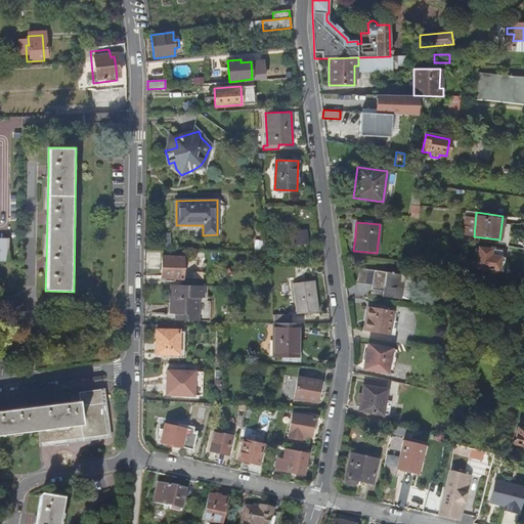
[(294,232),(295,245),(307,243),(306,230),(294,232)]
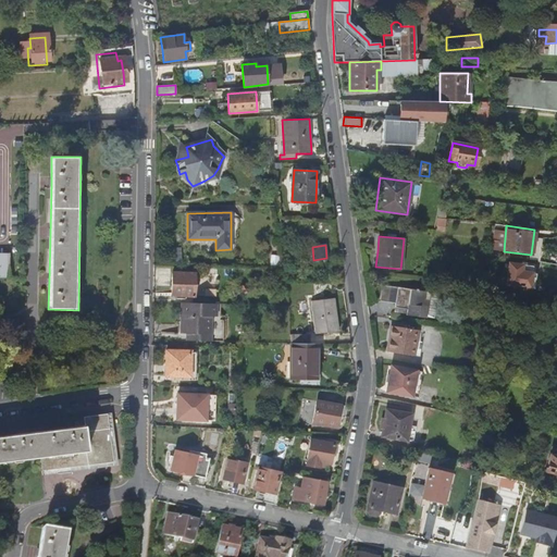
[(508,263),(505,285),(530,288),(531,273),(532,267),(508,263)]
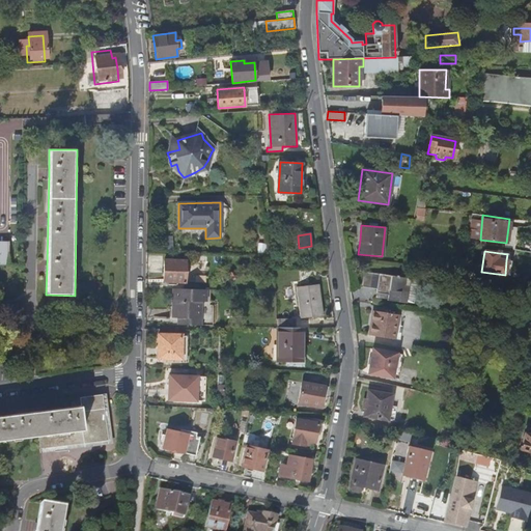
[(163,271),(163,281),(185,282),(186,260),(164,259),(163,271)]
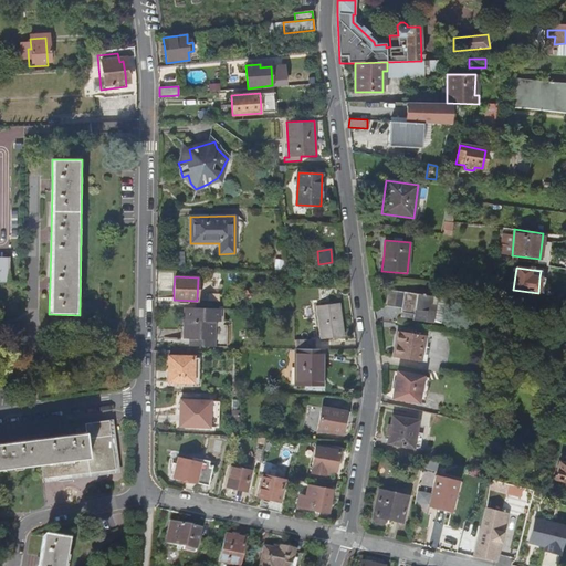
[(389,290),(386,306),(392,307),(396,291),(389,290)]
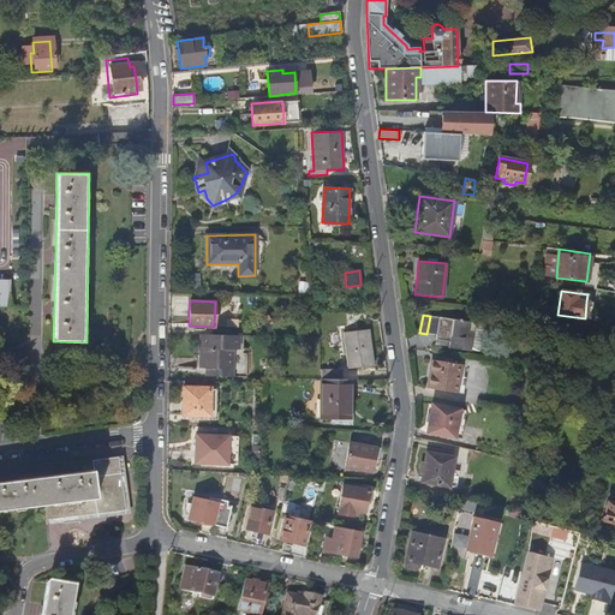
[(430,316),(427,334),(436,335),(435,340),(448,341),(448,347),(447,347),(471,351),(475,322),(430,316)]
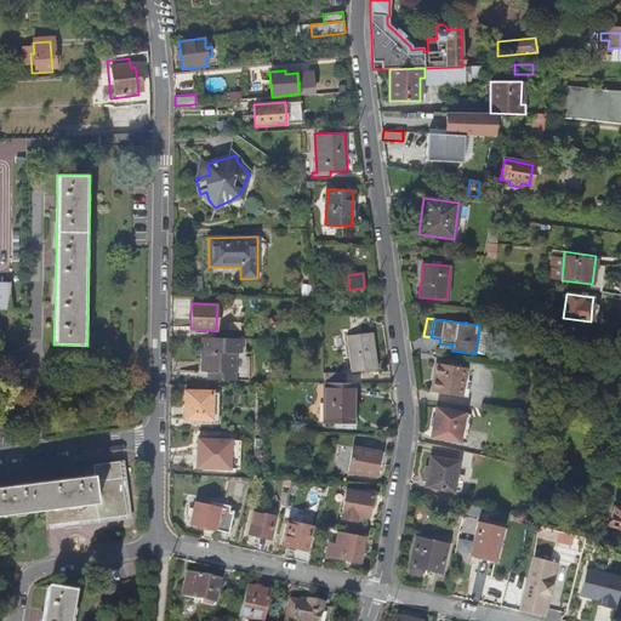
[(347,335),(351,371),(377,369),(375,351),(372,332),(347,335)]
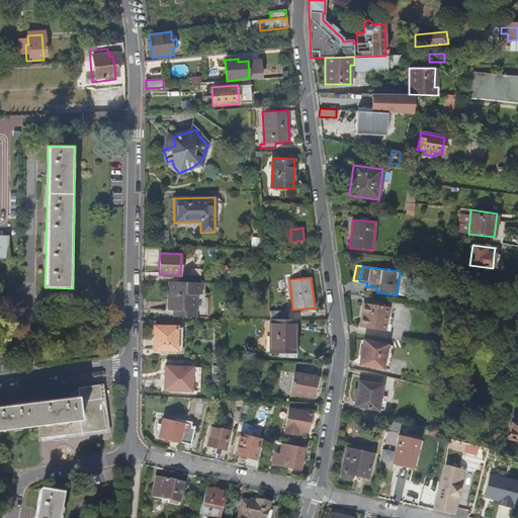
[(173,310),(173,317),(195,317),(195,294),(201,294),(201,282),(169,281),(168,294),(168,310),(173,310)]
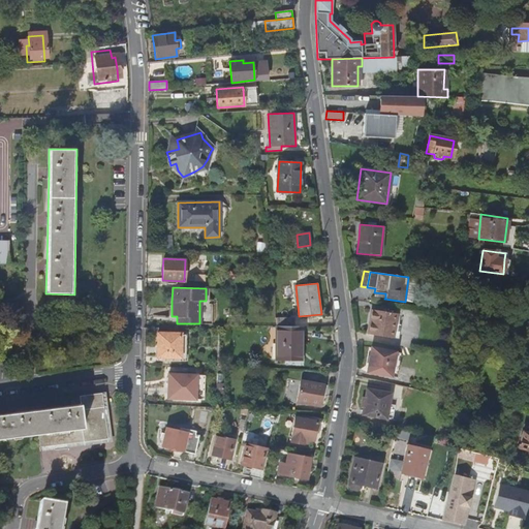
[(369,322),(368,334),(393,338),(396,313),(371,309),(369,322)]
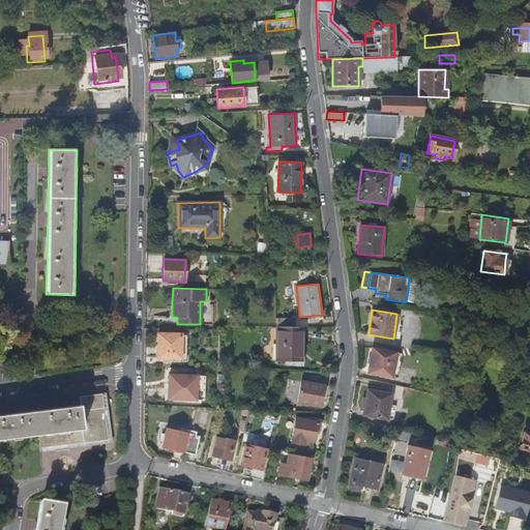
[(277,318),(277,326),(293,327),(293,319),(277,318)]
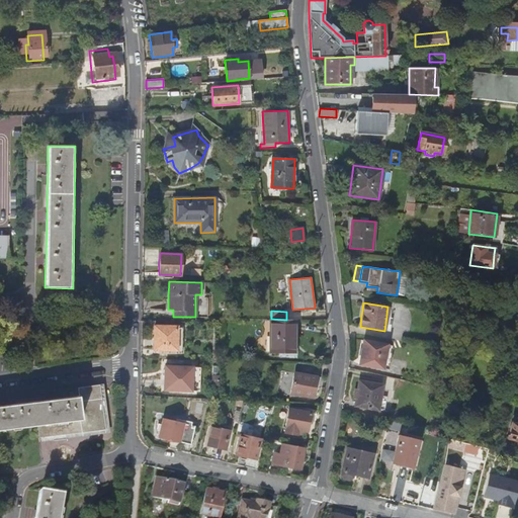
[(271,319),(270,352),(294,352),(294,320),(286,320),(271,319)]
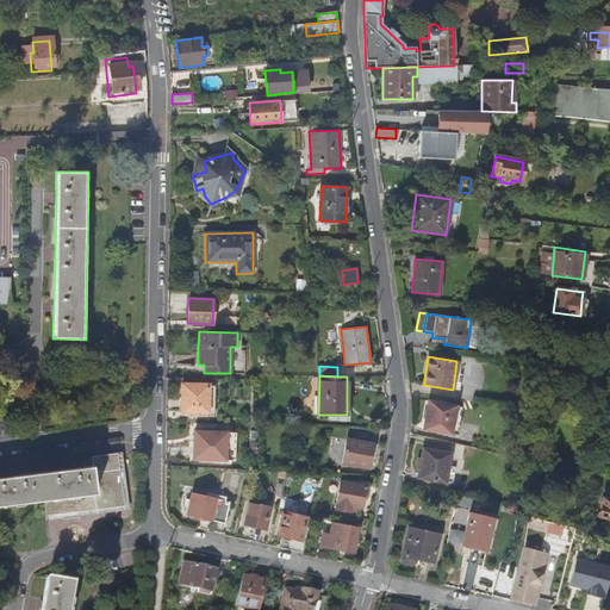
[(181,397),(181,411),(209,412),(209,385),(181,384),(181,397)]
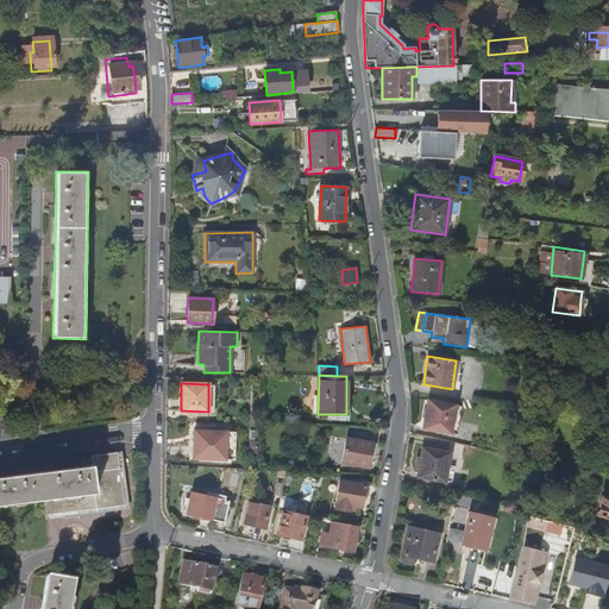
[(425,415),(421,428),(450,433),(454,405),(427,400),(425,415)]
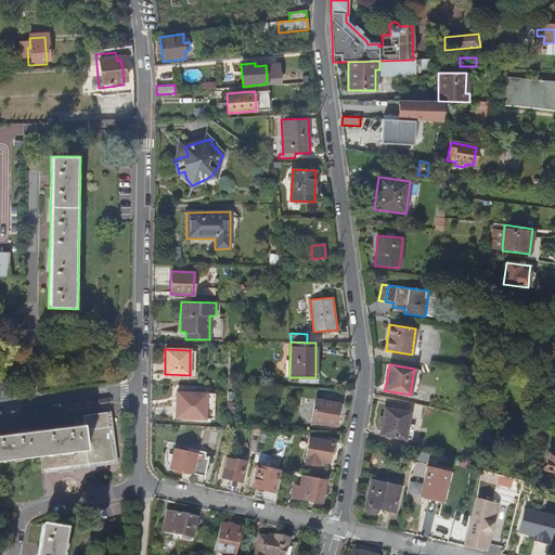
[(414,369),(410,395),(416,396),(421,370),(414,369)]
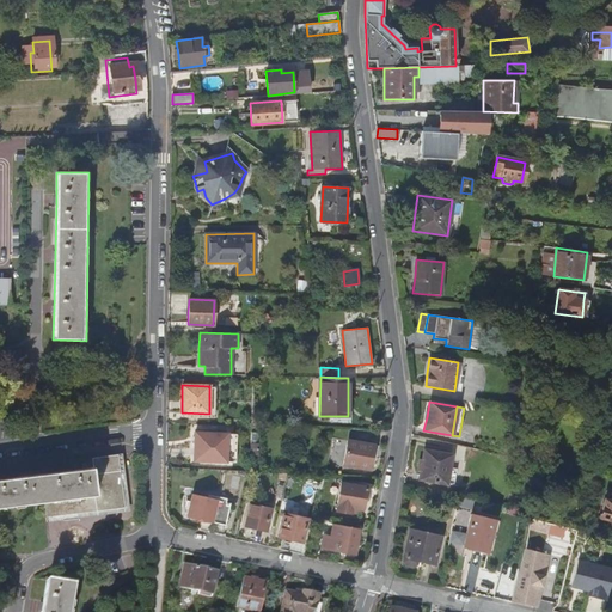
[(194,447),(194,460),(226,463),(227,434),(195,433),(194,447)]
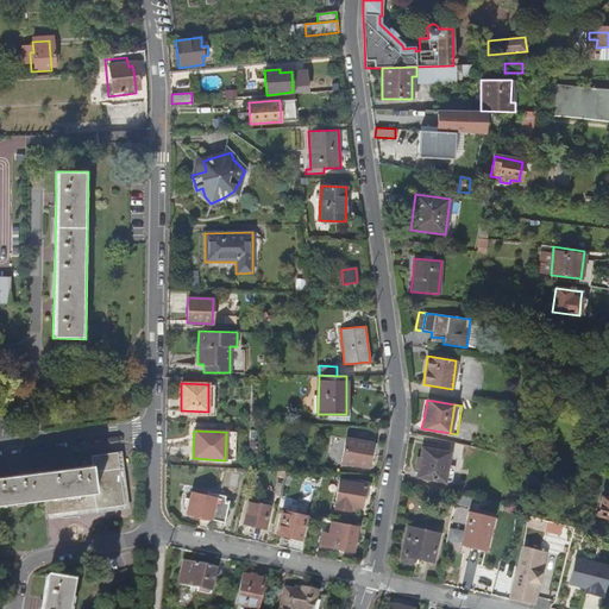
[(345,438),(341,463),(368,468),(370,459),(374,459),(375,452),(376,444),(345,438)]
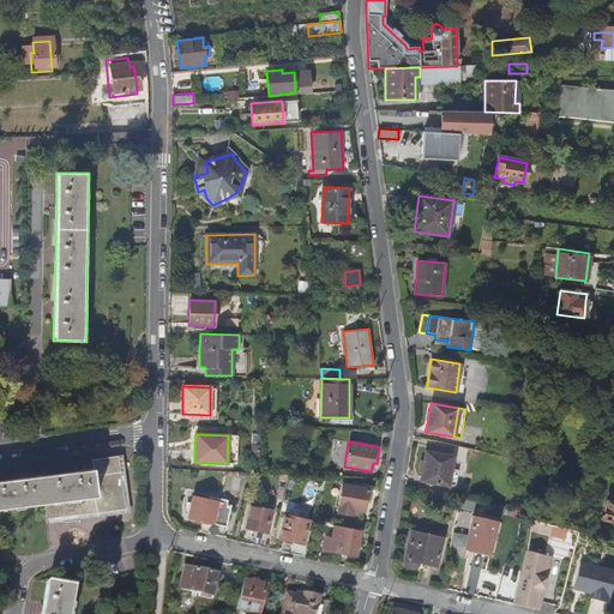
[(452,456),(426,451),(425,461),(420,463),(419,469),(422,473),(425,474),(423,482),(447,486),(452,456)]
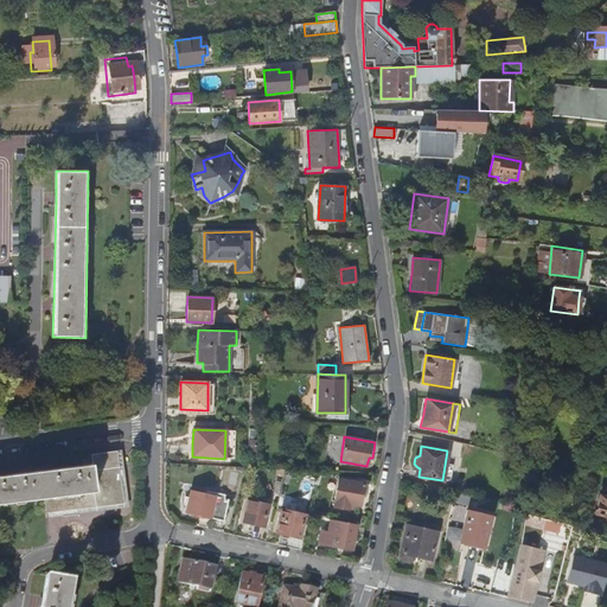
[(0,504),(45,499),(46,513),(129,505),(122,451),(93,454),(93,465),(58,470),(2,477),(0,475),(0,504)]
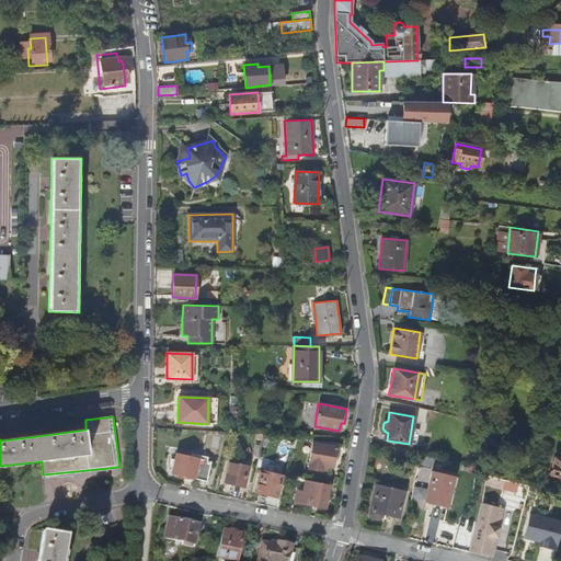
[(312,443),(308,469),(322,471),(323,466),(332,468),(334,458),(336,458),(339,456),(340,449),(339,447),(312,443)]
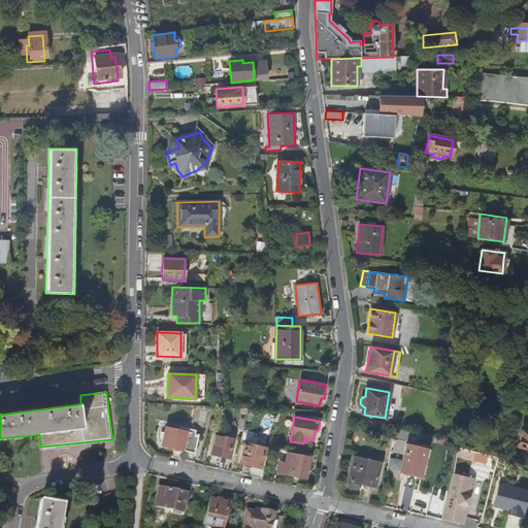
[(165,427),(161,446),(175,449),(194,453),(198,434),(165,427)]
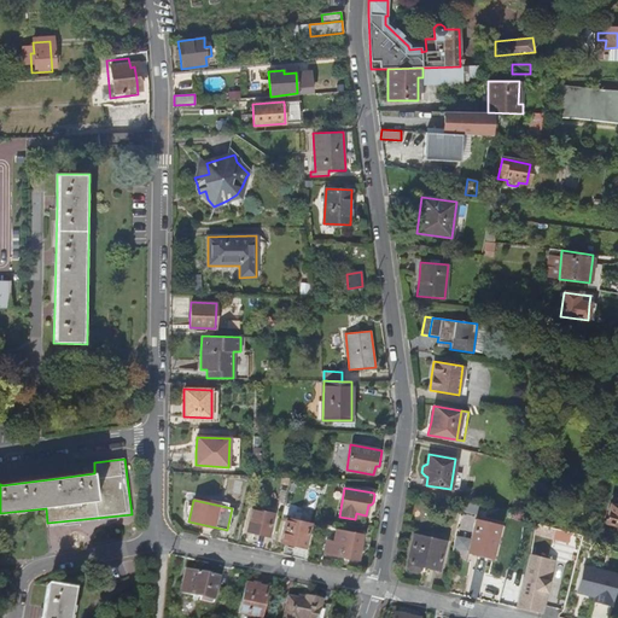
[(465,509),(478,512),(479,502),(466,500),(465,509)]
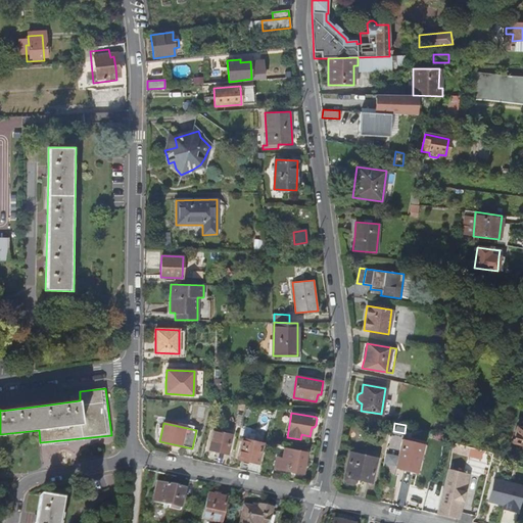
[(522,429),(516,427),(512,442),(522,444),(522,429)]
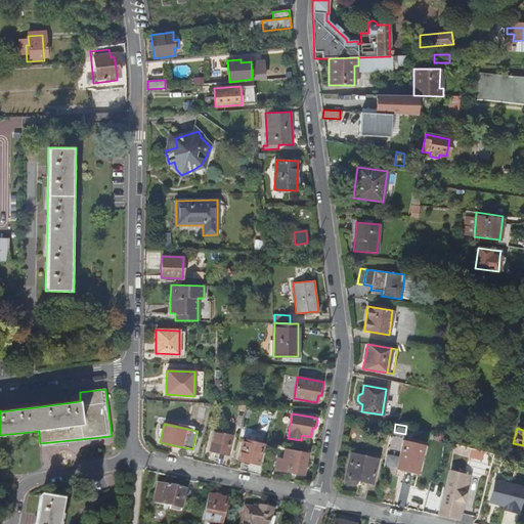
[(213,432),(209,450),(216,451),(228,454),(232,436),(213,432)]
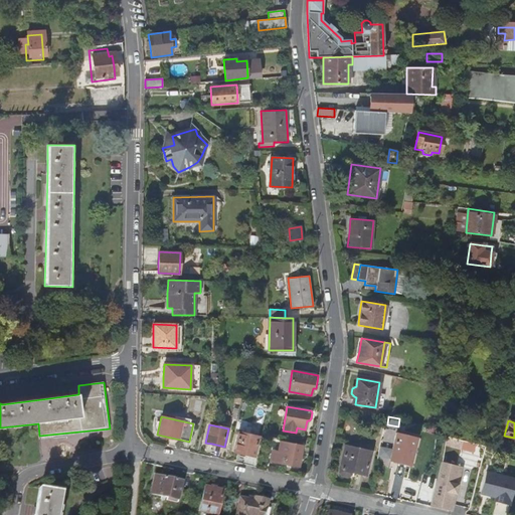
[(238,432),(233,452),(244,455),(254,457),(259,437),(238,432)]
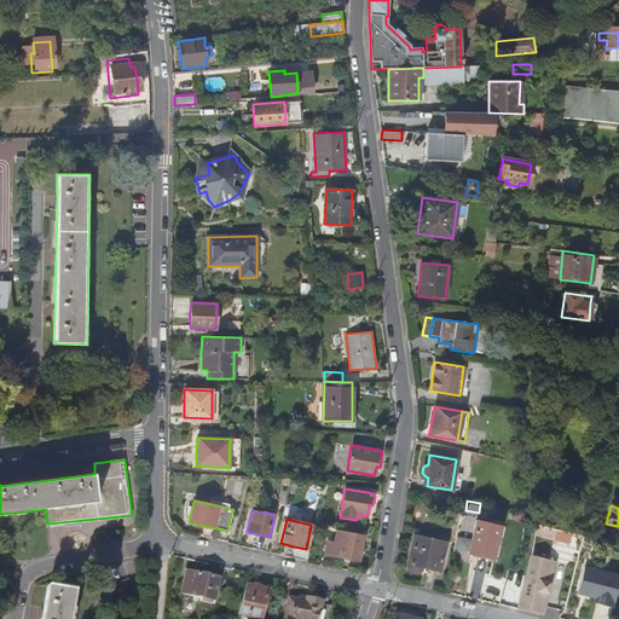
[(475,521),(468,551),(491,557),(498,526),(475,521)]
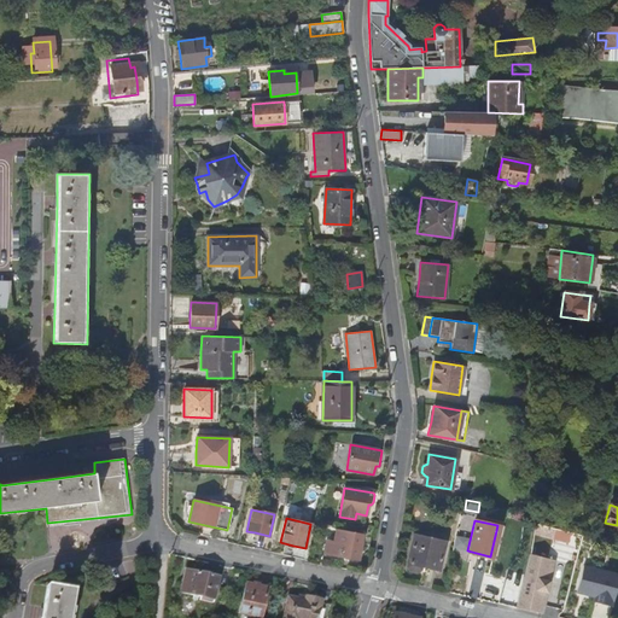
[(326,540),(324,553),(342,557),(359,560),(362,535),(336,530),(333,541),(326,540)]
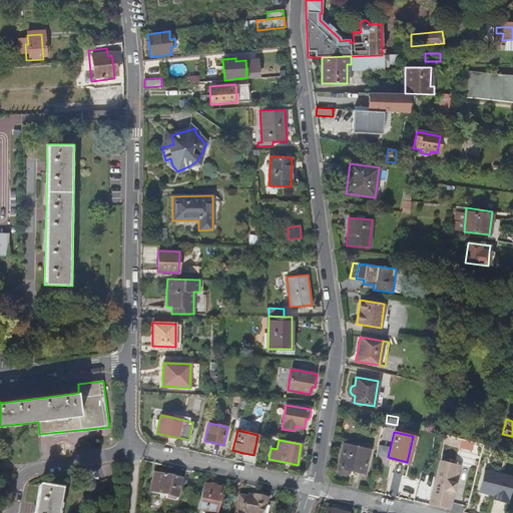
[(344,444),(338,470),(340,474),(343,474),(346,475),(349,473),(350,470),(364,473),(369,449),(344,444)]
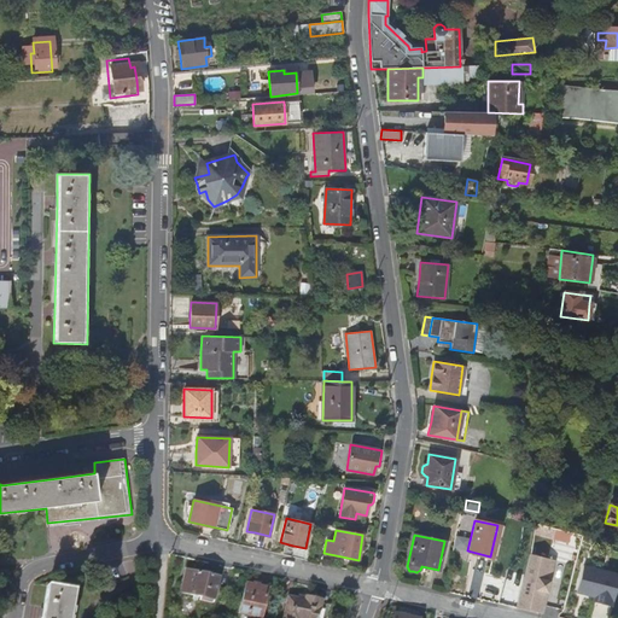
[(552,538),(548,555),(576,561),(576,560),(586,563),(592,542),(564,535),(563,541),(552,538)]
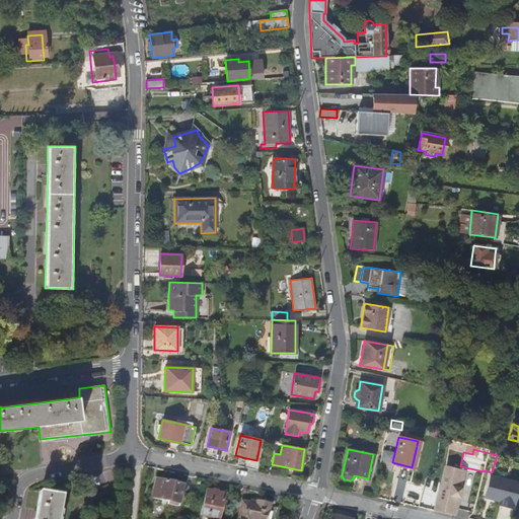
[(456,515),(468,469),(446,463),(434,510),(456,515)]
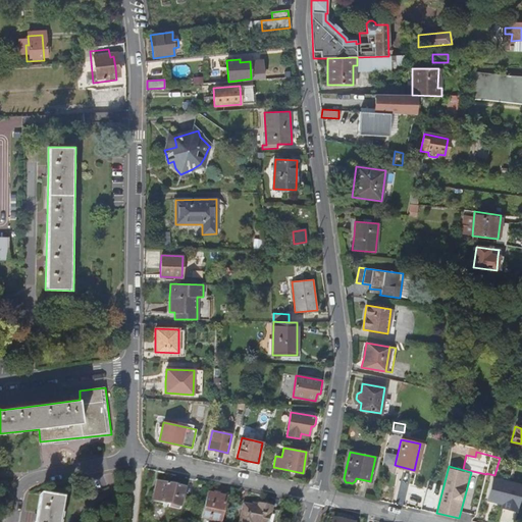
[(157,481),(153,501),(180,507),(186,487),(170,484),(157,481)]
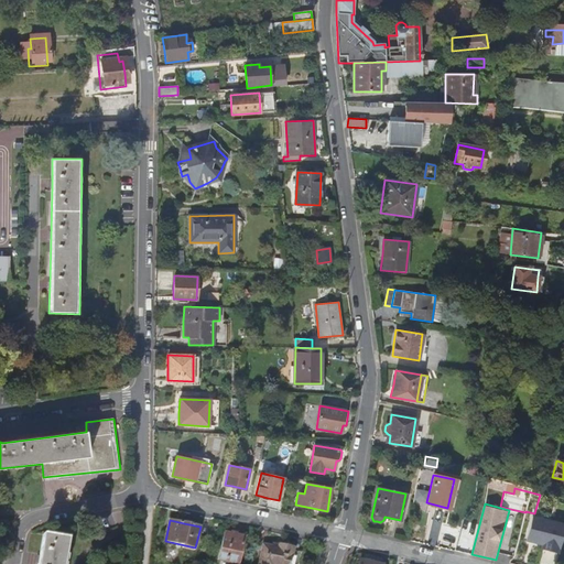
[(67,563),(73,534),(44,529),(39,559),(38,563),(67,563)]
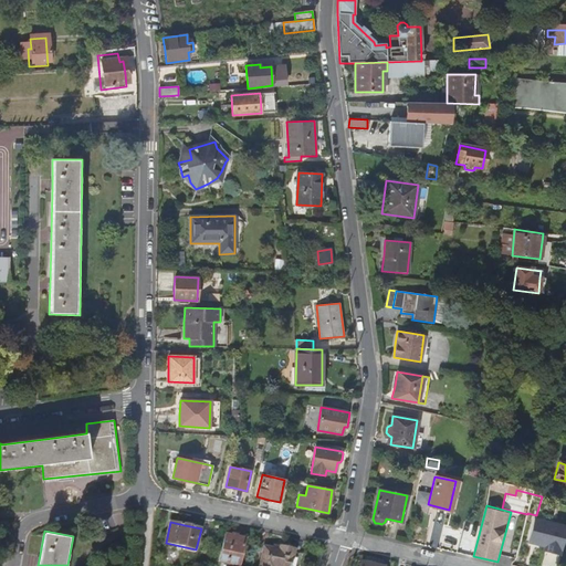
[(224,534),(218,562),(234,565),(239,565),(245,538),(234,536),(224,534)]
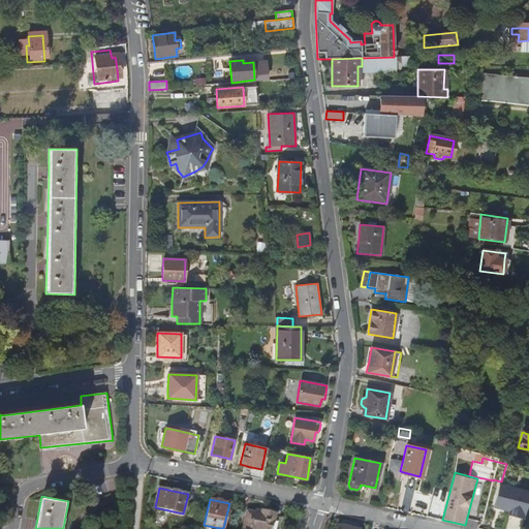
[(247,510),(242,528),(280,528),(283,518),(275,516),(276,514),(268,511),(262,510),(261,514),(258,514),(259,511),(255,510),(255,512),(247,510)]
